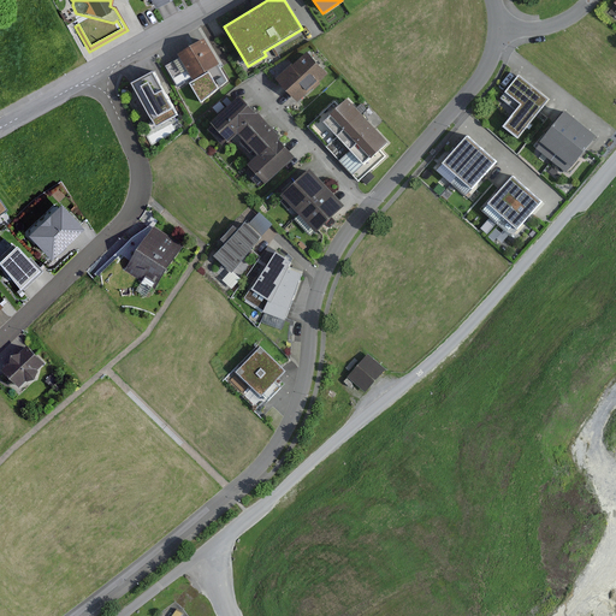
[(194,81),(218,66),(220,65),(205,39),(178,54),(179,58),(165,66),(172,80),(188,70),(194,81)]
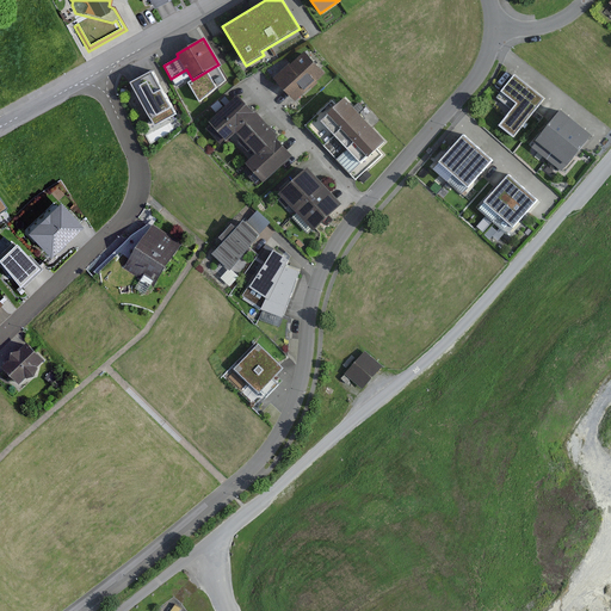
[(296,103),(326,74),(306,51),(290,65),(289,63),(273,79),(296,103)]
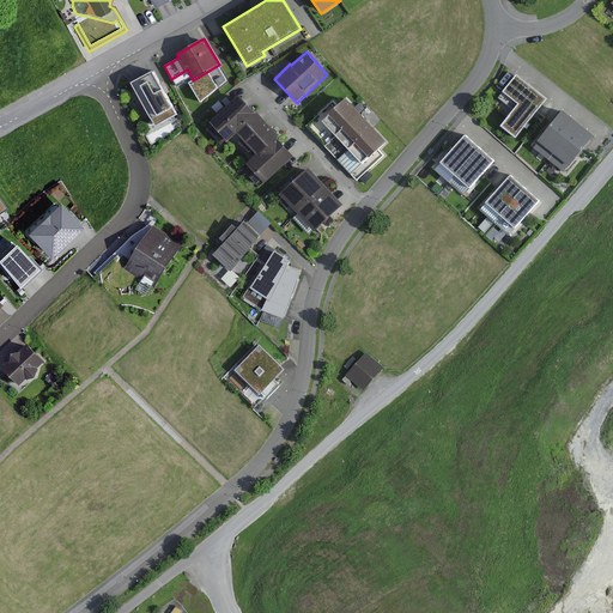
[(217,66),(193,80),(189,83),(200,103),(226,80),(217,66)]
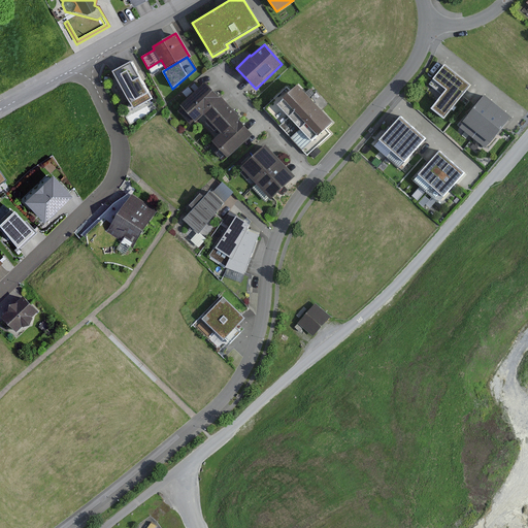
[(153,99),(131,61),(112,71),(134,109),(153,99)]
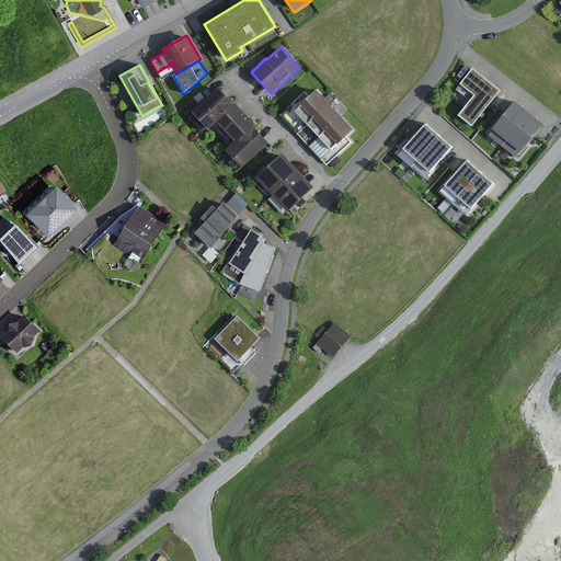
[(501,91),(472,68),(455,90),(469,101),(457,115),(471,127),(501,91)]
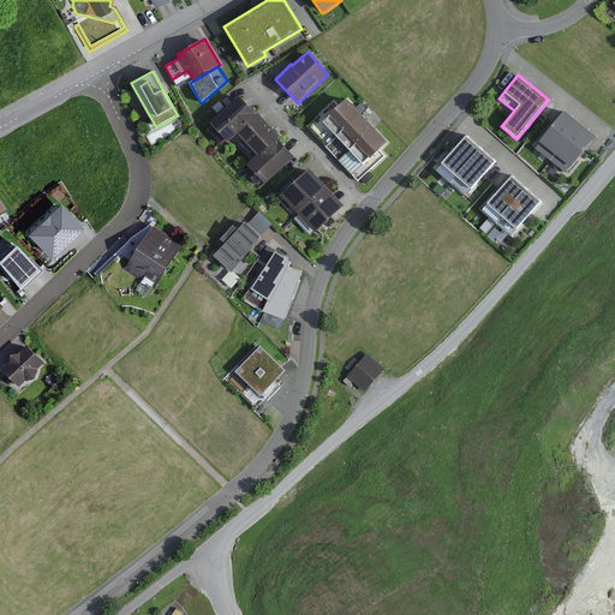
[(258,115),(240,96),(210,124),(213,125),(208,130),(222,145),(227,142),(228,143),(238,133),(243,139),(239,142),(249,153),(252,150),(257,156),(248,165),(251,168),(246,173),(260,187),(264,183),(266,185),(296,157),(278,137),(258,115)]
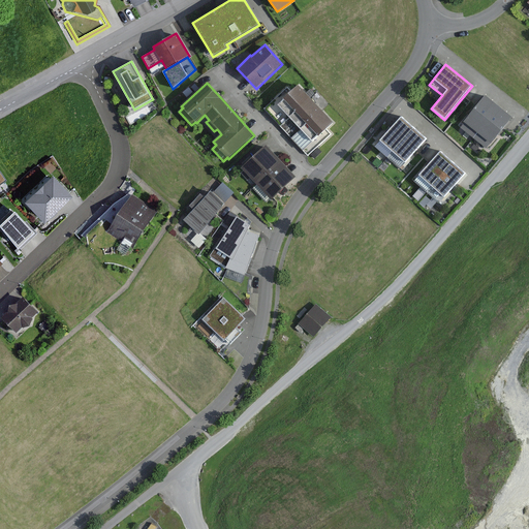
[(281,126),(310,98),(299,85),(288,86),(265,109),(281,126)]
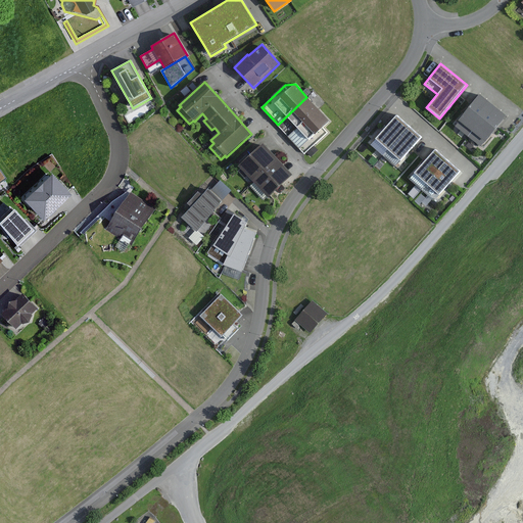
[(193,91),(188,86),(180,93),(185,98),(193,91)]
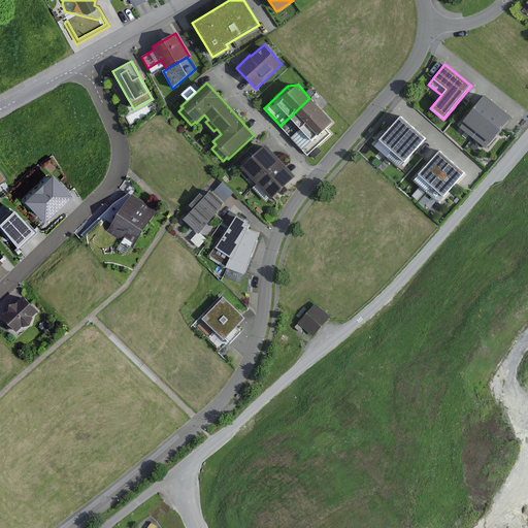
[(498,107),(485,96),(463,122),(464,123),(460,128),(472,138),(498,107)]
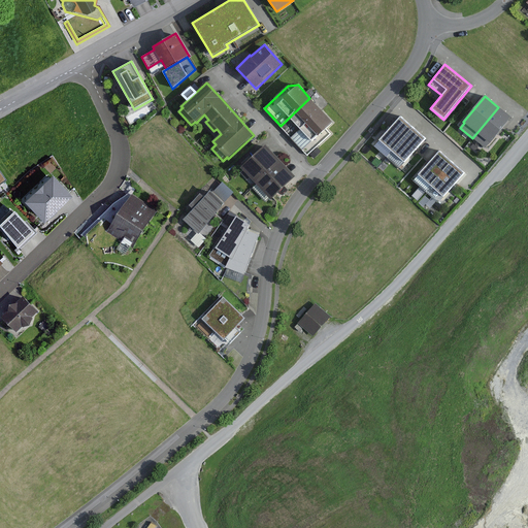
[(281,126),(290,138),(321,109),(309,98),(281,126)]
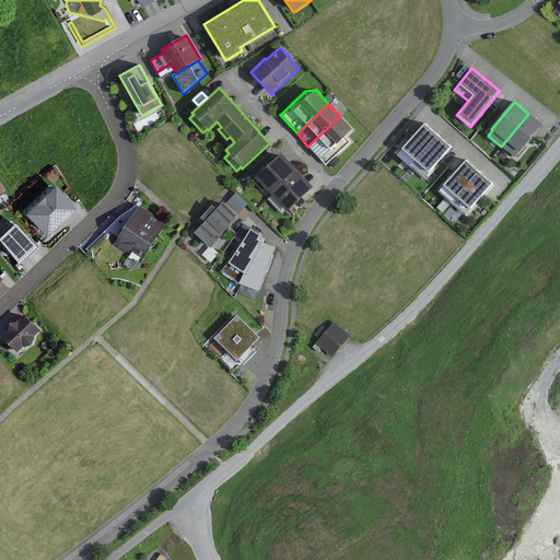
[(521,153),(544,126),(528,114),(501,147),(515,159),(520,152),(521,153)]
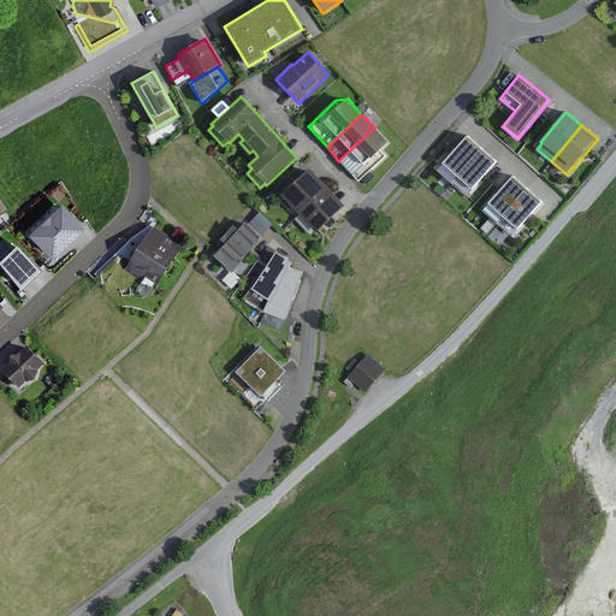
[(389,143),(374,128),(338,161),(359,182),(388,157),(389,143)]
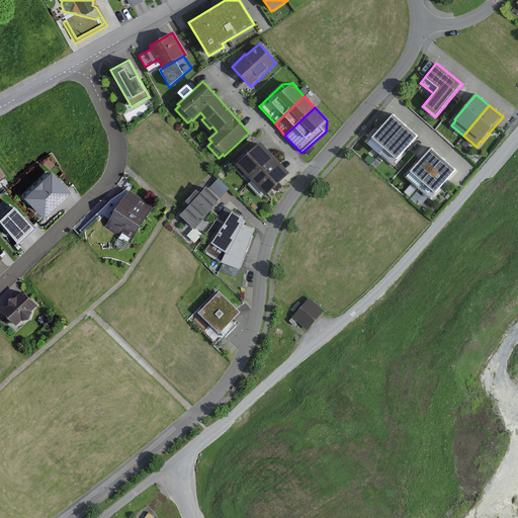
[(377,155),(404,124),(393,114),(366,145),(377,155)]
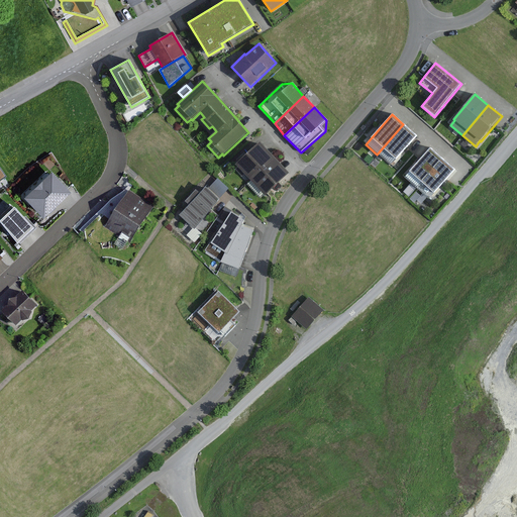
[(390,166),(416,135),(403,124),(377,154),(390,166)]
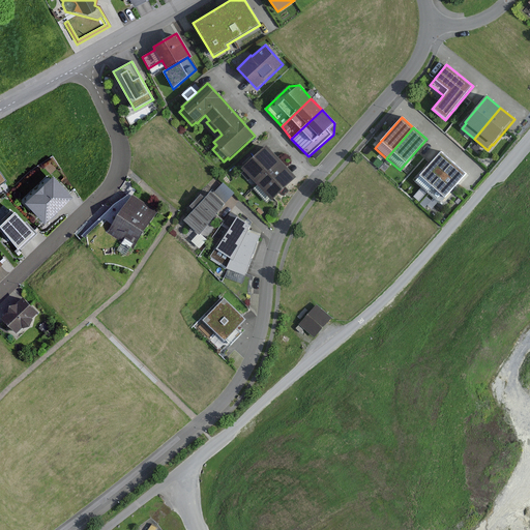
[(258,185),(282,162),(266,145),(241,169),(244,171),(241,174),(247,180),(251,178),(258,185)]
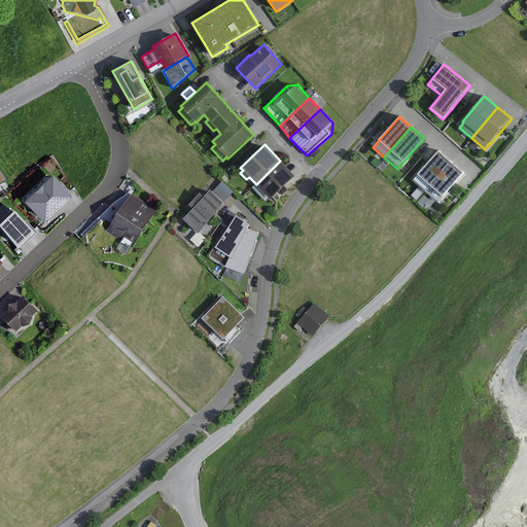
[(321,151),(316,147),(309,154),(314,159),(321,151)]
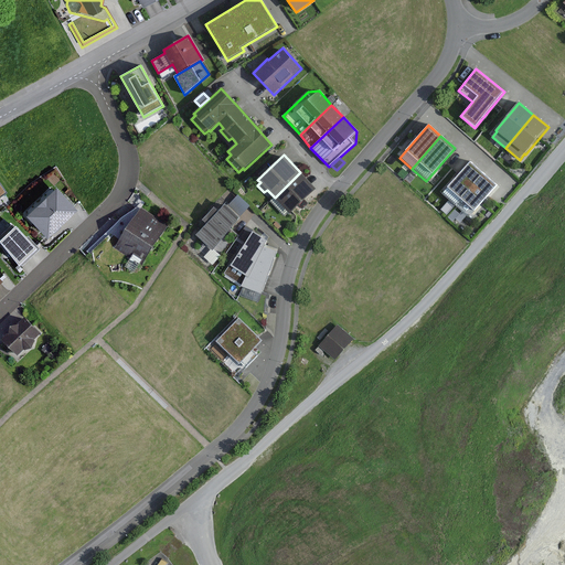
[(454,204),(482,173),(469,162),(441,193),(454,204)]
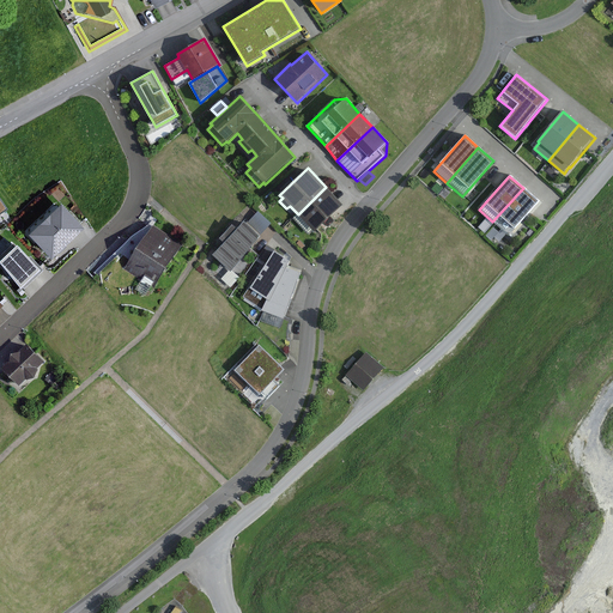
[(344,205),(326,187),(298,214),(293,218),(309,235),(313,230),(315,232),(344,205)]
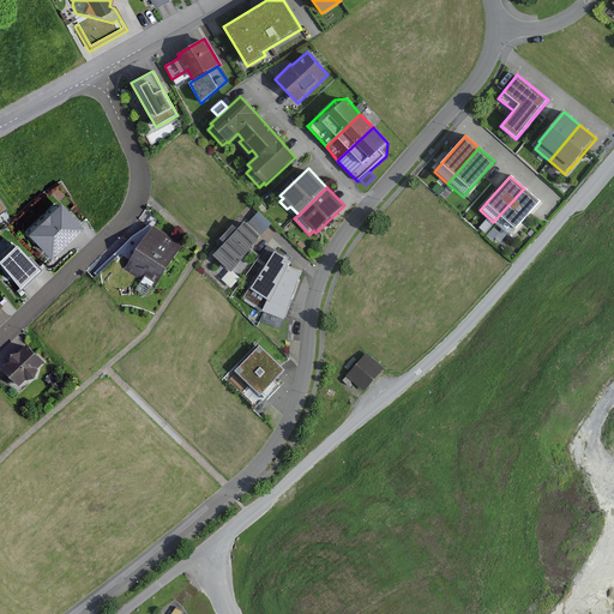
[(509,236),(539,200),(524,188),(493,222),(509,236)]
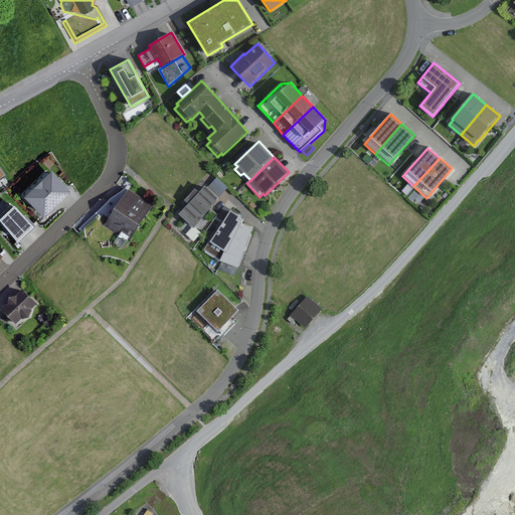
[(0,161),(0,182),(10,176),(0,161)]
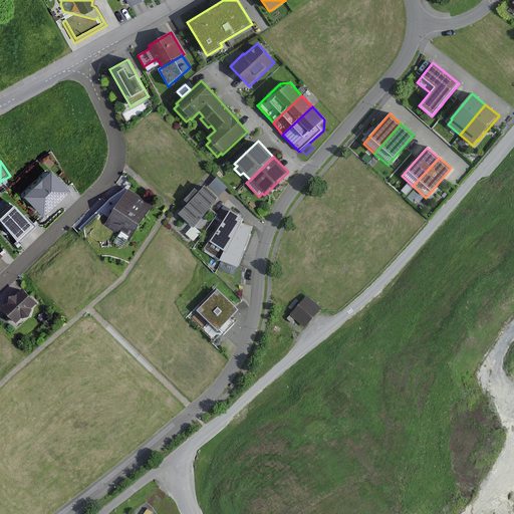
[(73,191),(53,170),(25,196),(45,217),(73,191)]
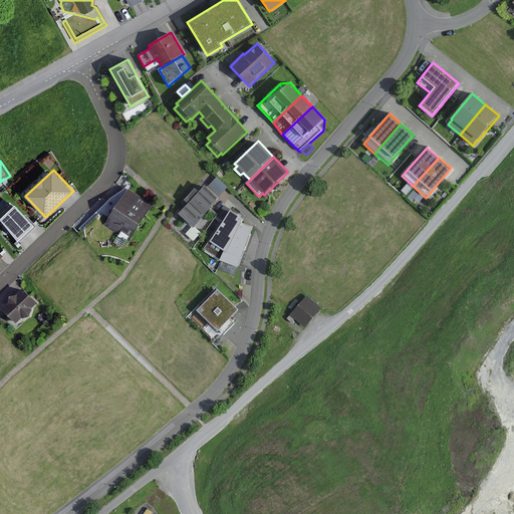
[(207,188),(205,186),(199,192),(195,189),(185,200),(189,204),(179,214),(193,228),(220,199),(218,197),(227,188),(217,178),(207,188)]
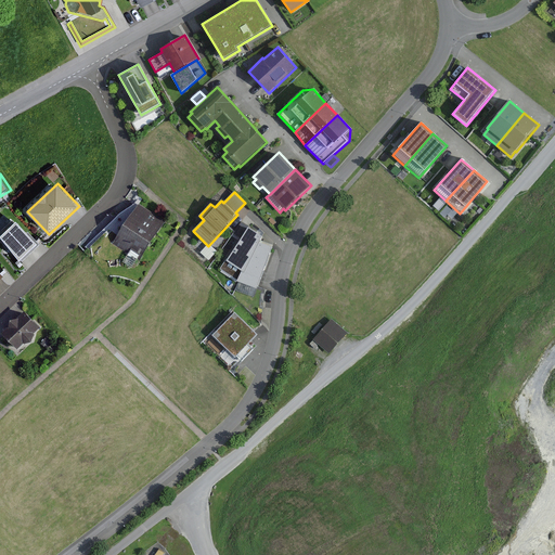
[(166,221),(139,204),(113,244),(128,254),(123,262),(131,268),(138,259),(140,261),(166,221)]
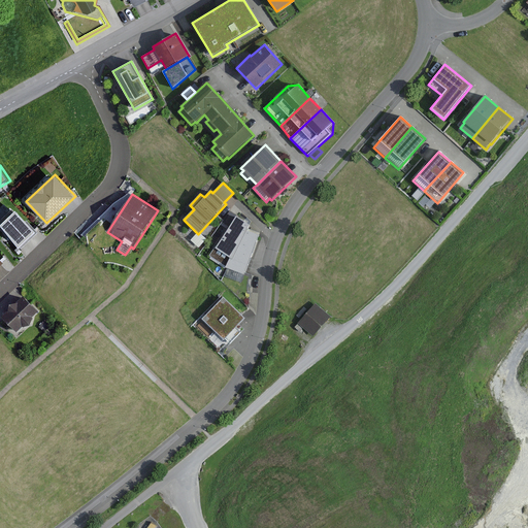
[(17,209),(0,225),(23,248),(38,233),(17,209)]
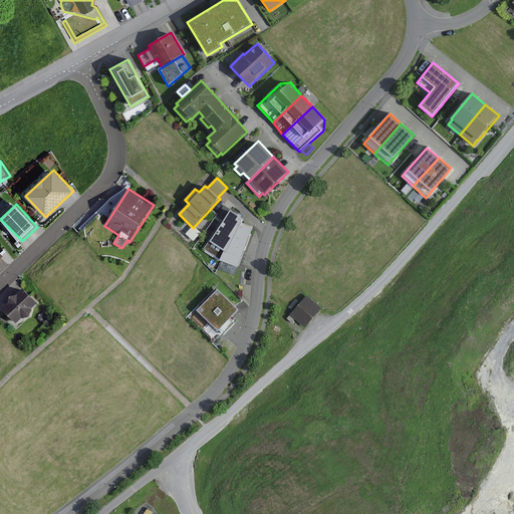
[(244,219),(223,205),(215,217),(223,222),(211,241),(209,240),(203,249),(220,260),(224,252),(227,253),(241,224),(244,219)]
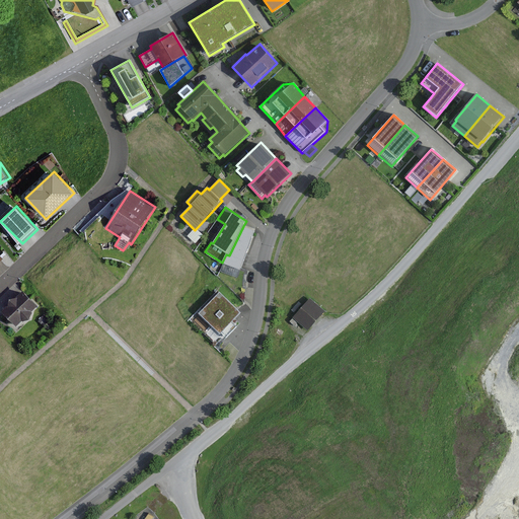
[(255,231),(243,226),(229,255),(226,254),(222,263),(221,264),(223,264),(220,273),(236,279),(239,270),(241,271),(255,231)]
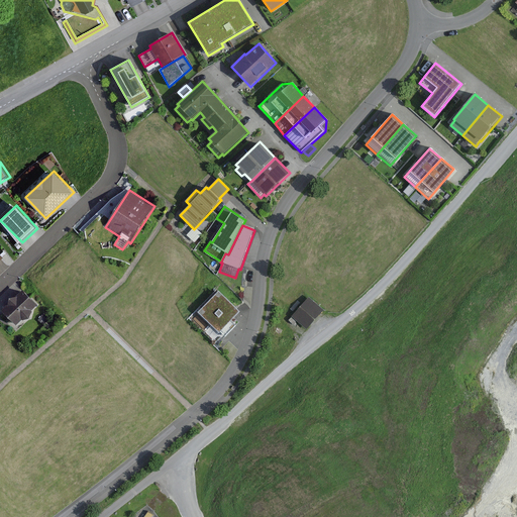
[(201,235),(194,228),(187,235),(194,242),(201,235)]
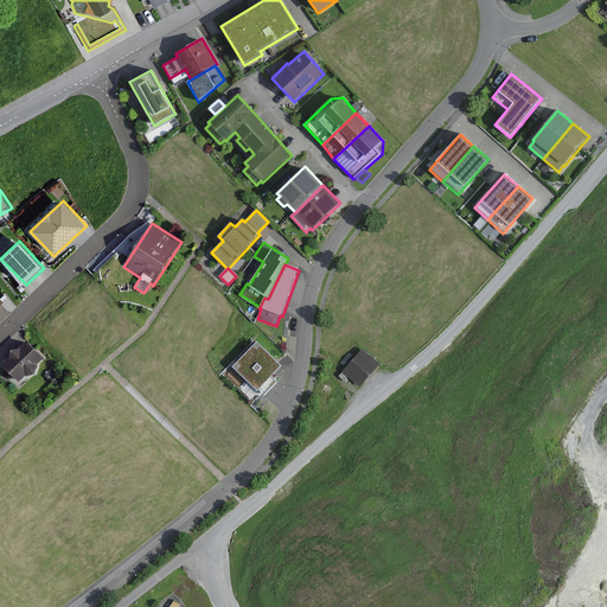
[(282,366),(257,342),(256,343),(254,340),(232,362),(235,364),(232,366),(257,391),(282,366)]
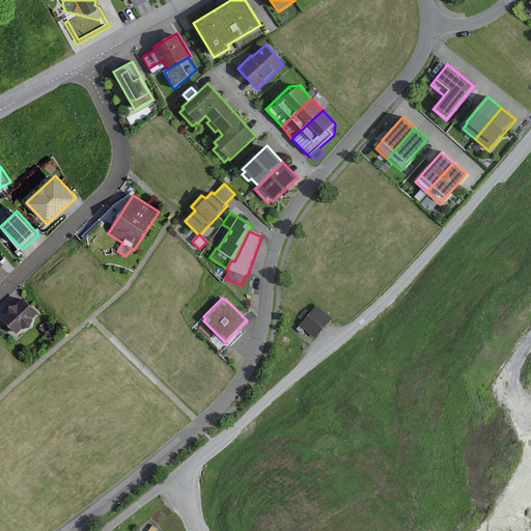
[(38,313),(23,299),(16,305),(10,307),(8,313),(2,319),(17,335),(23,329),(24,330),(30,328),(33,320),(32,319),(38,313)]
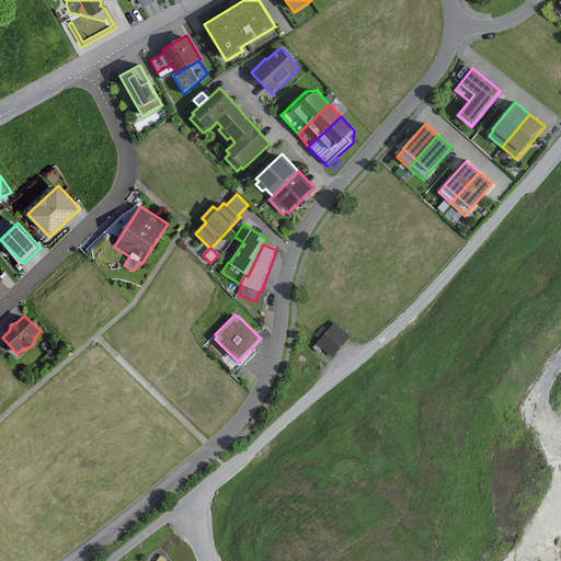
[(352,336),(335,322),(329,330),(324,324),(316,334),(321,339),(317,344),(333,358),(352,336)]
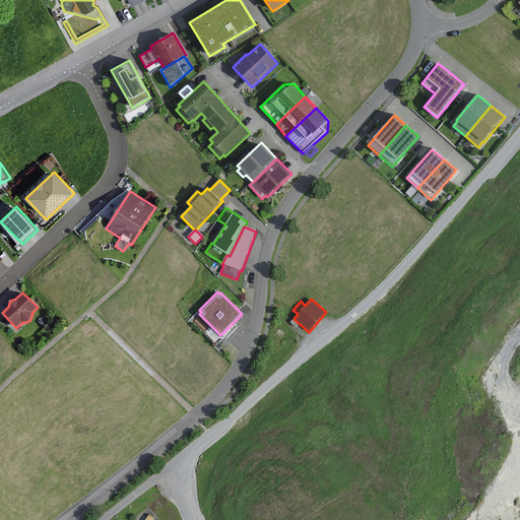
[(48,321),(43,317),(38,323),(44,327),(48,321)]
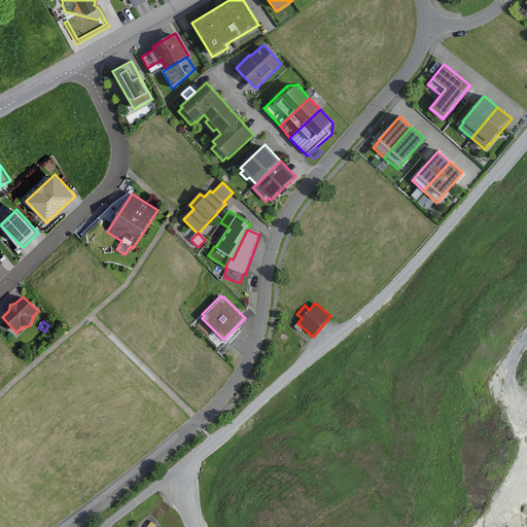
[(211,331),(201,321),(197,325),(207,336),(211,331)]
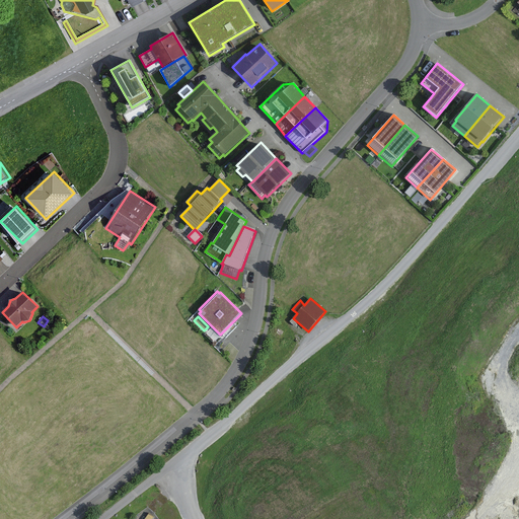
All buildings are outlined.
